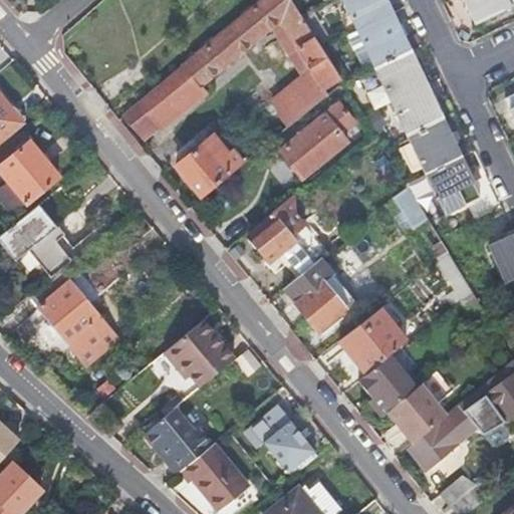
[(322,90),(339,80),(289,0),(263,0),(182,67),(198,87),(280,21),(310,70),(322,90)]
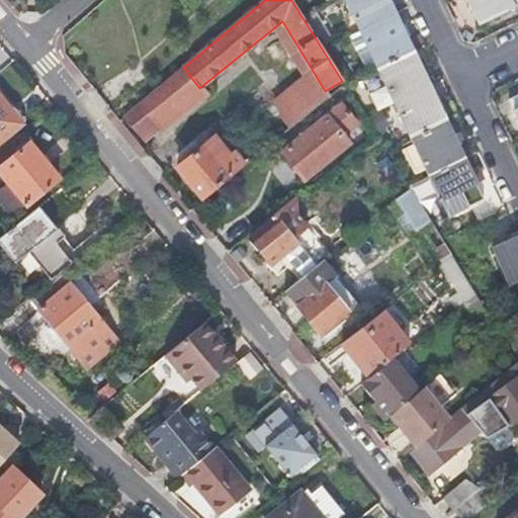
[(387,0),(345,0),(446,209),(481,194),(387,0)]
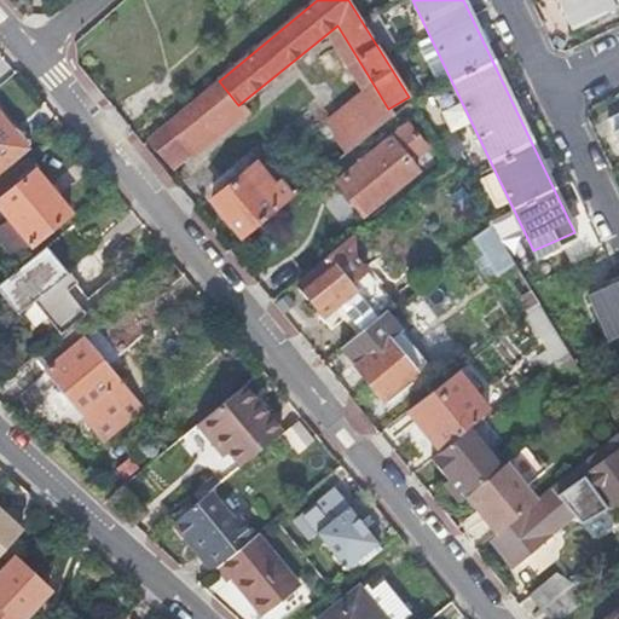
[(608,0),(556,0),(570,27),(612,7),(608,0)]
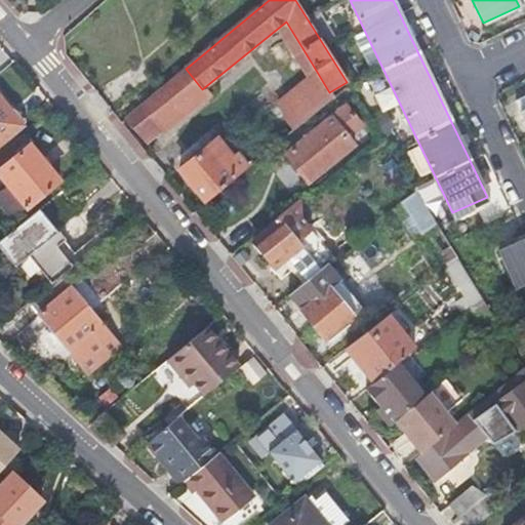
[(186,69),(143,104),(164,130),(167,134),(210,98),(202,89),(186,69)]
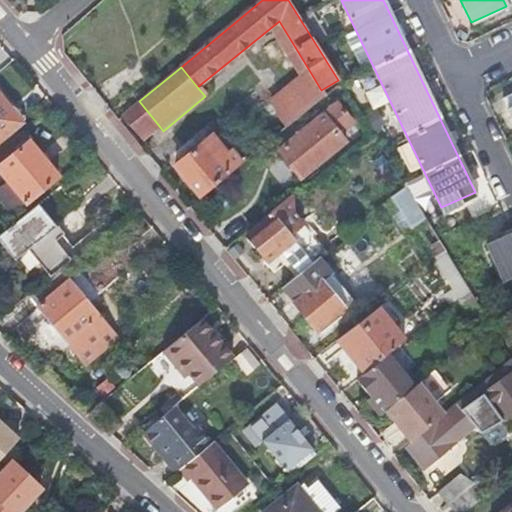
[(280,114),(289,126),(326,97),(321,90),(309,70),(270,101),(280,114)]
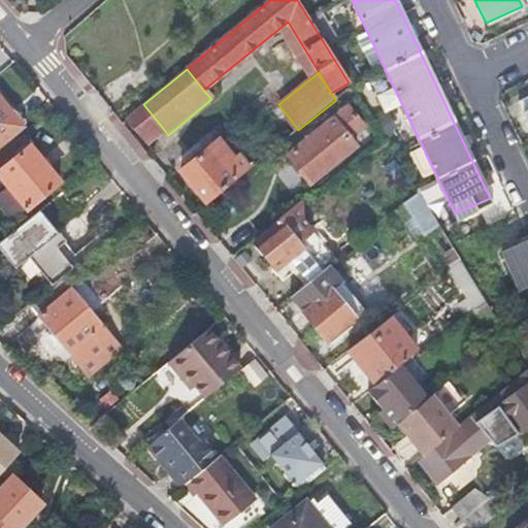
[(0,140),(25,122),(0,93),(0,140)]
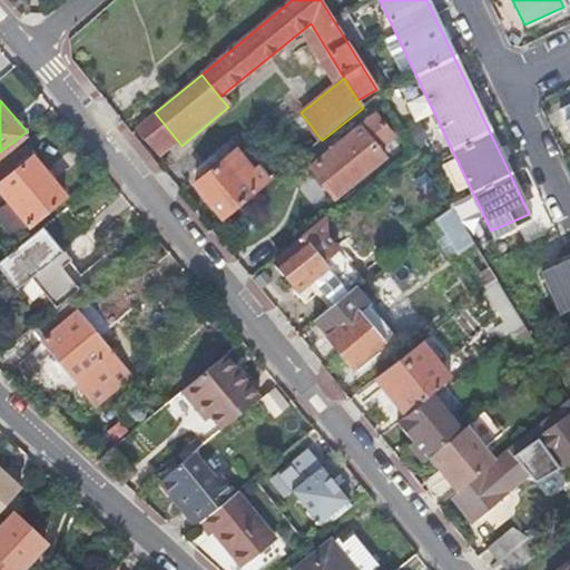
[(155,112),(137,127),(159,156),(178,141),(155,112)]
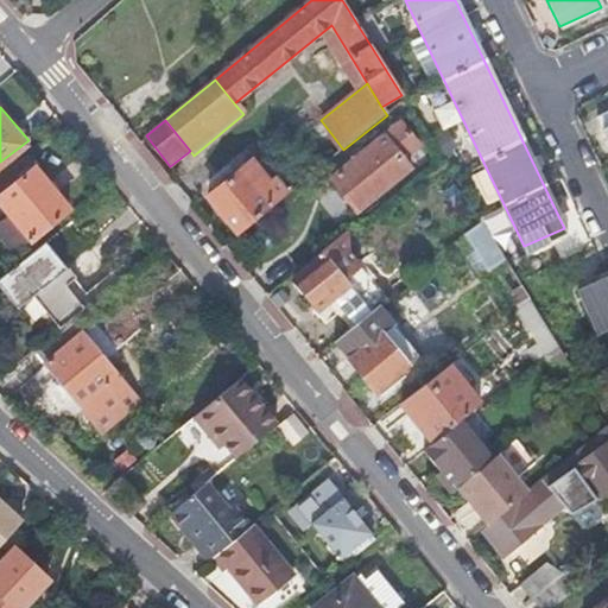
[(401,125),(333,178),(358,211),(411,169),(404,159),(419,147),(401,125)]
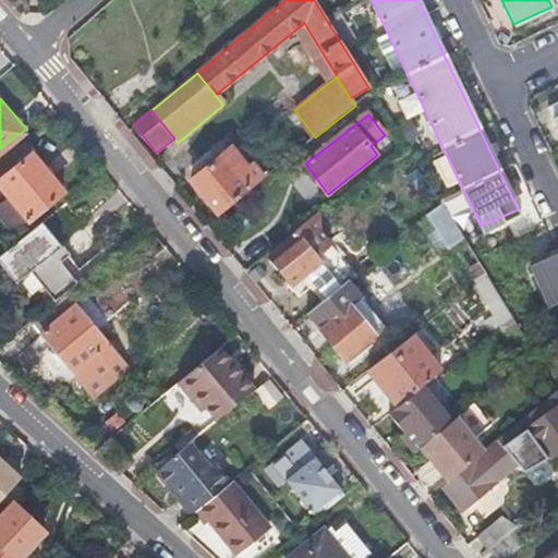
[(315,137),(305,124),(301,128),(312,141),(315,137)]
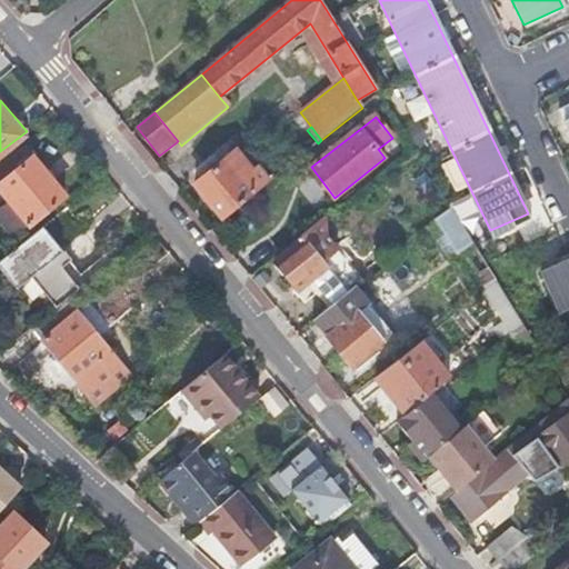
[(33,156),(26,147),(7,162),(15,171),(30,159),(33,156)]
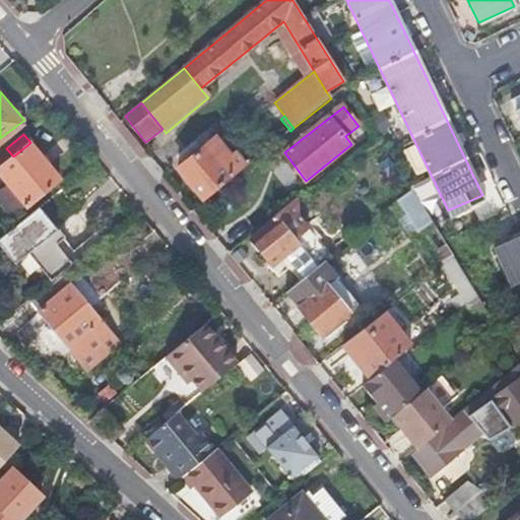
[(179,168),(204,200),(230,179),(246,167),(236,153),(232,156),(215,137),(179,168)]
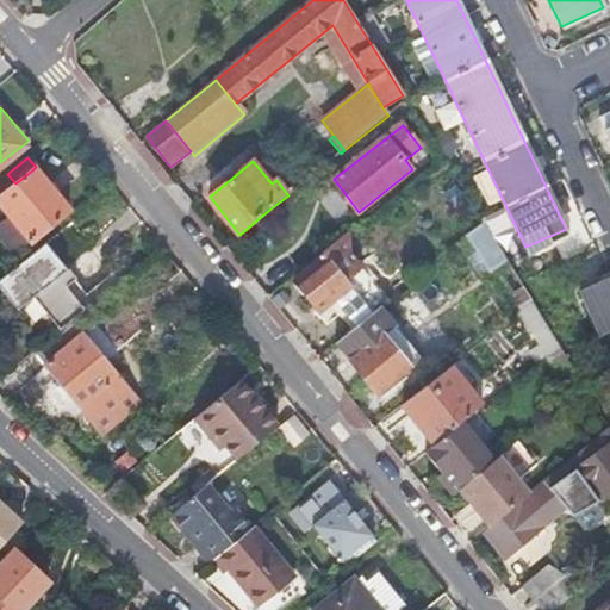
[(16,184),(7,174),(0,180),(0,209),(7,217),(0,222),(0,242),(8,253),(25,240),(29,244),(67,212),(32,170),(16,184)]
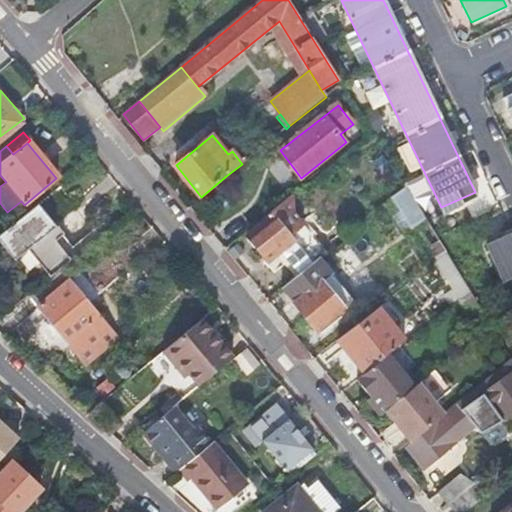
[(404,187),(391,198),(411,229),(424,219),(404,187)]
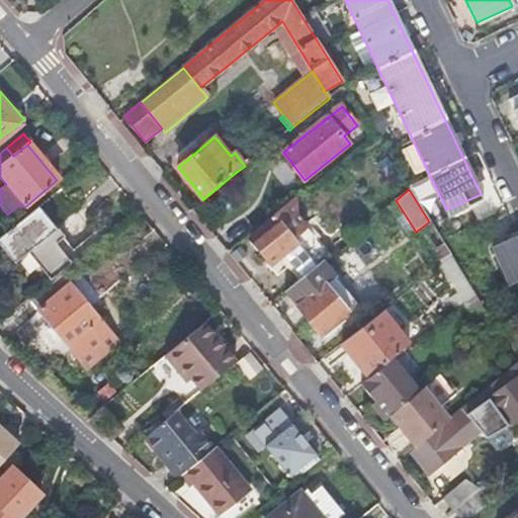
[(323,260),(323,259),(331,253),(300,213),(295,196),(270,216),(273,219),(250,238),(270,262),(282,253),(300,277),(322,260),(323,260)]
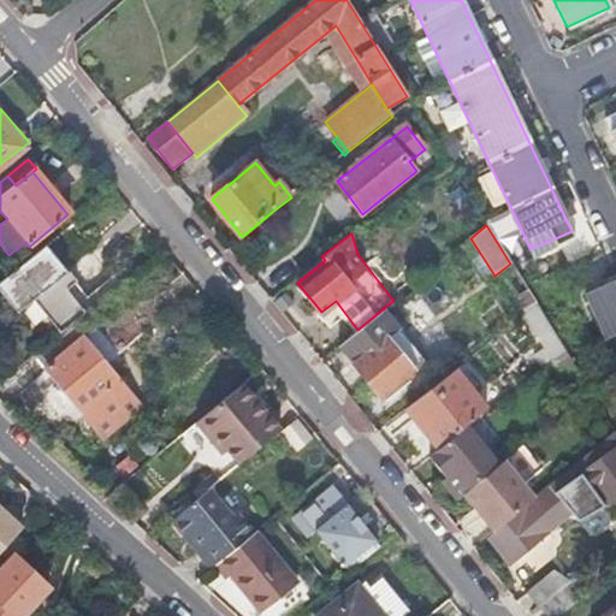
[(46,243),(0,280),(0,284),(22,309),(36,298),(63,332),(87,312),(60,279),(70,272),(46,243)]
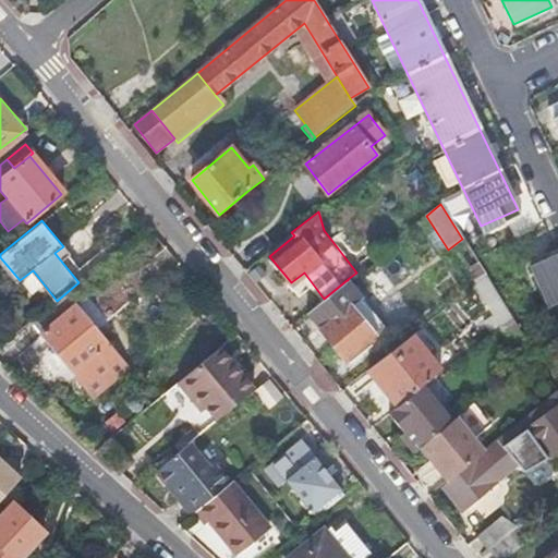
[(409,328),(444,292),(399,249),(364,282),(385,302),(384,303),(409,328)]
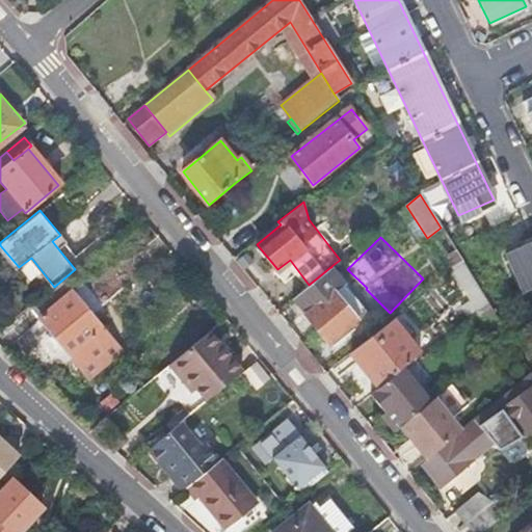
[(531,244),(504,258),(521,293),(531,287),(531,244)]
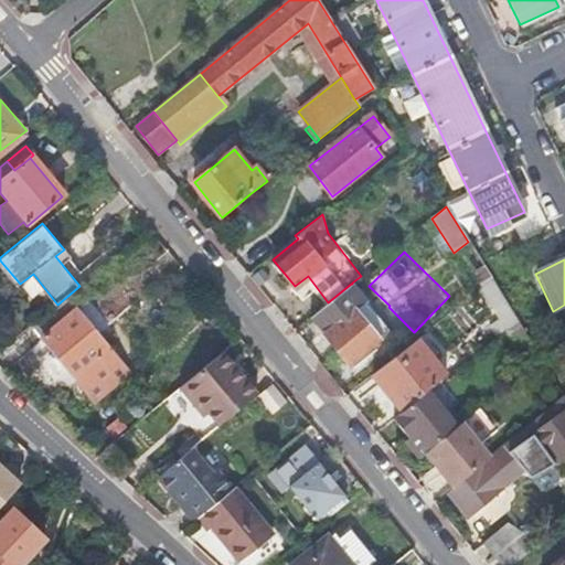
[(508,329),(518,321),(493,283),(482,290),(501,319),(508,329)]
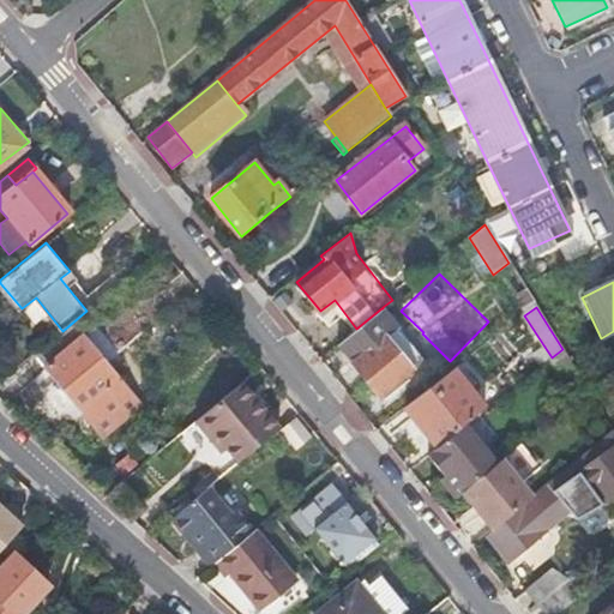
[(383,308),(381,308),(356,329),(337,344),(380,395),(395,383),(399,389),(410,379),(405,374),(413,368),(386,337),(398,327),(383,308)]
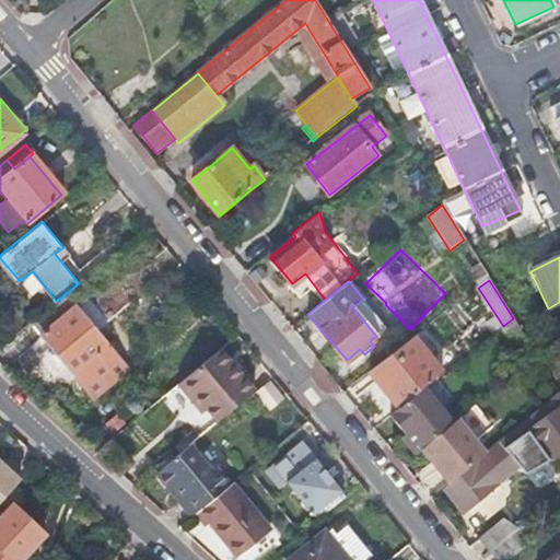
[(66,298),(32,326),(53,350),(47,354),(58,368),(62,363),(72,375),(106,348),(66,298)]
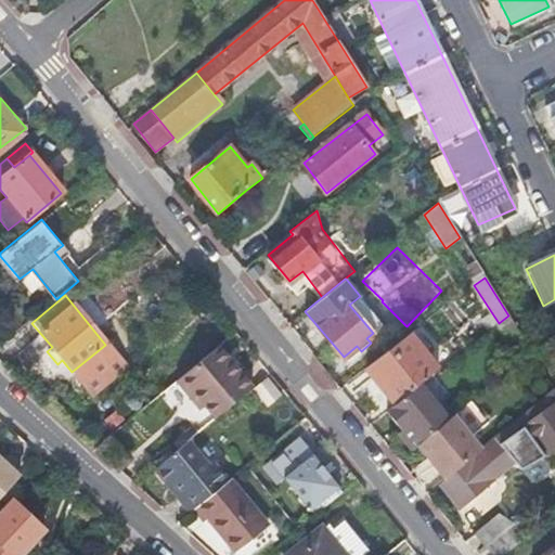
[(387,330),(360,296),(349,305),(373,333),(366,338),(371,343),(387,330)]
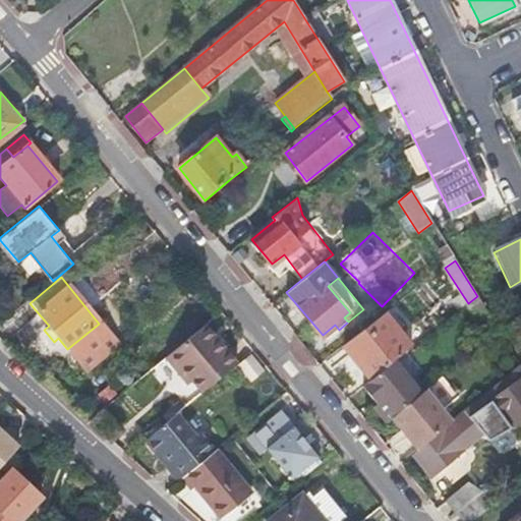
[(468,303),(462,294),(452,302),(458,310),(468,303)]
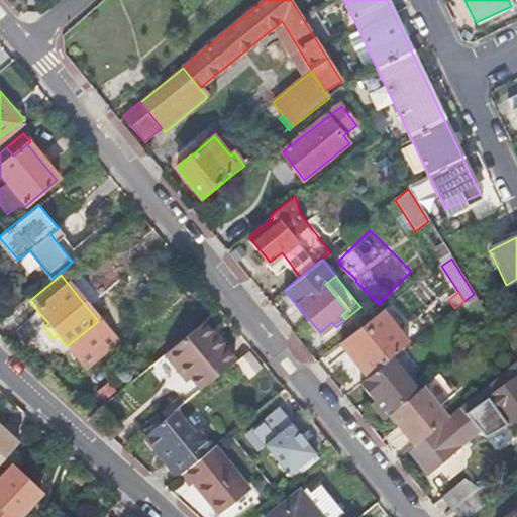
[(384,309),(341,340),(367,372),(408,338),(384,309)]
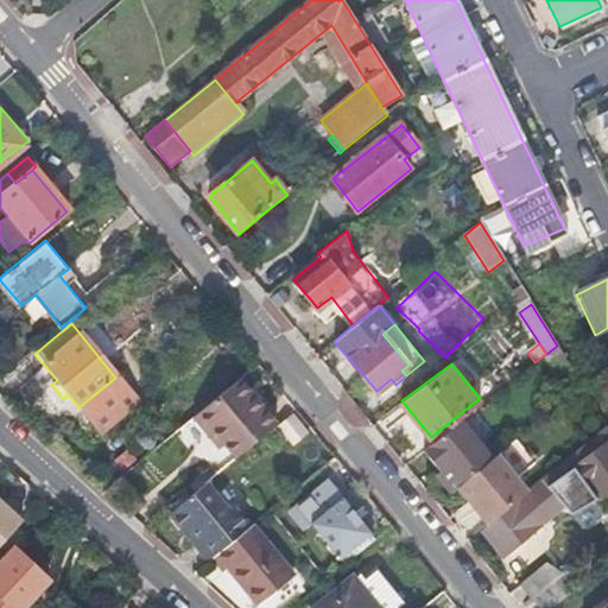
[(137,404),(115,378),(78,407),(101,434),(137,404)]
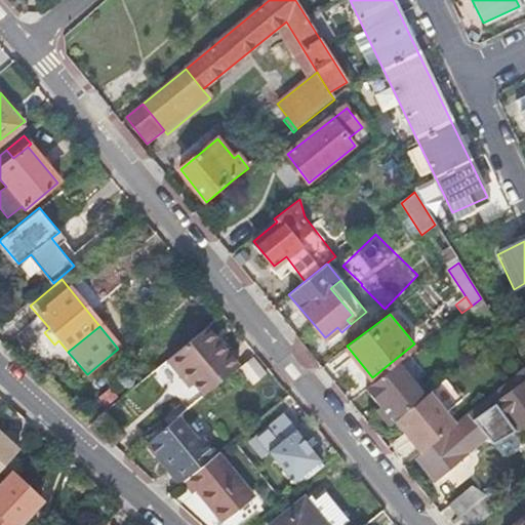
[(204,326),(164,359),(180,377),(185,374),(193,384),(202,395),(237,365),(204,326)]
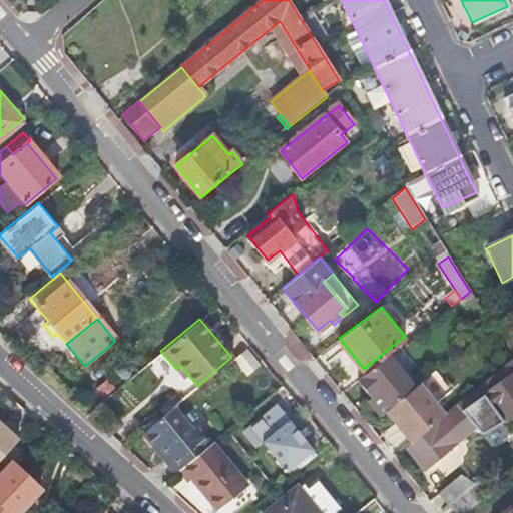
[(389,354),(356,379),(371,395),(384,410),(385,410),(408,391),(415,386),(389,354)]
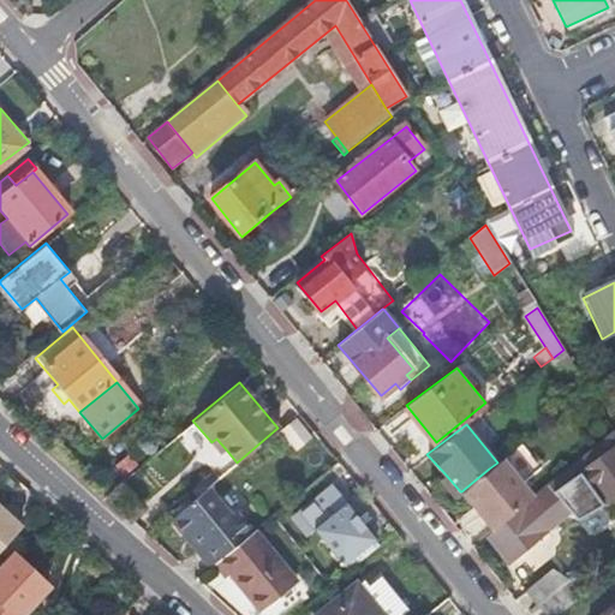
[(614,499),(614,431),(601,442),(611,455),(604,461),(599,457),(591,464),(593,467),(584,476),(608,506),(614,499)]
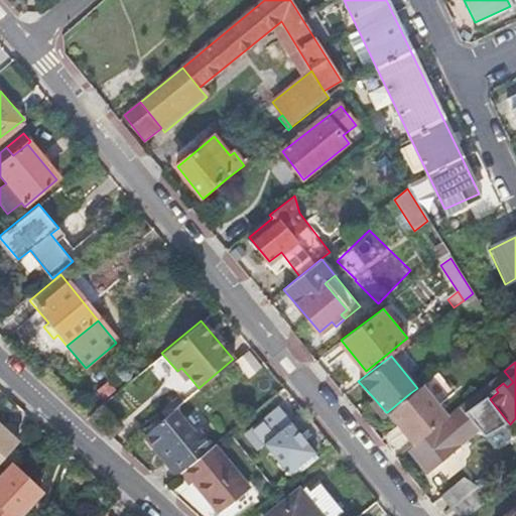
[(181,368),(177,371),(185,381),(189,377),(181,368)]
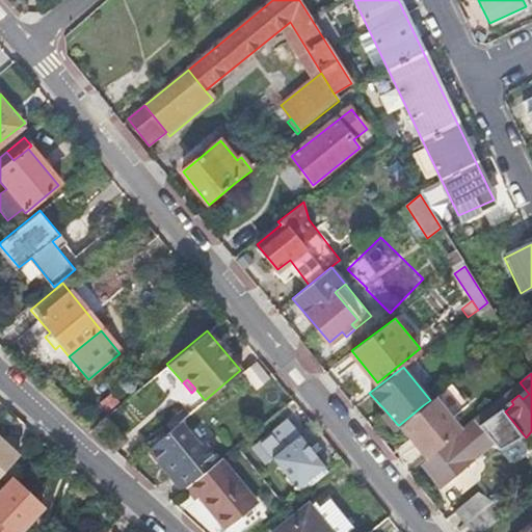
[(468,404),(451,383),(434,396),(430,400),(423,405),(399,425),(426,458),(450,437),(460,428),(452,418),(468,404)]
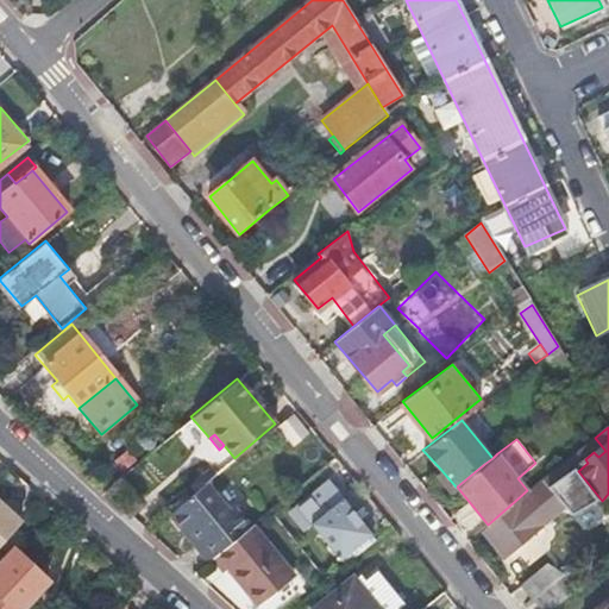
[(182,464),(146,497),(162,515),(199,482),(182,464)]
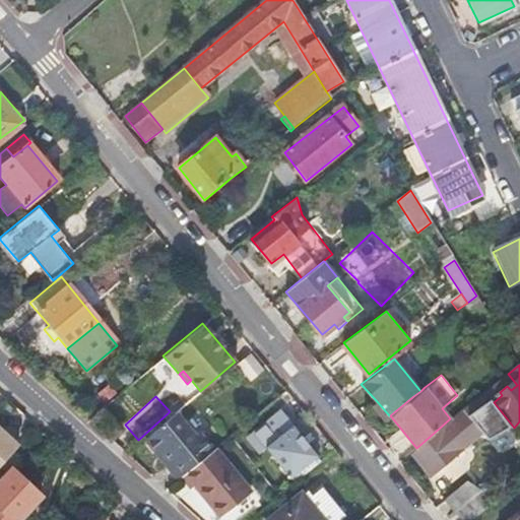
[(371,405),(383,420),(389,415),(376,400),(371,405)]
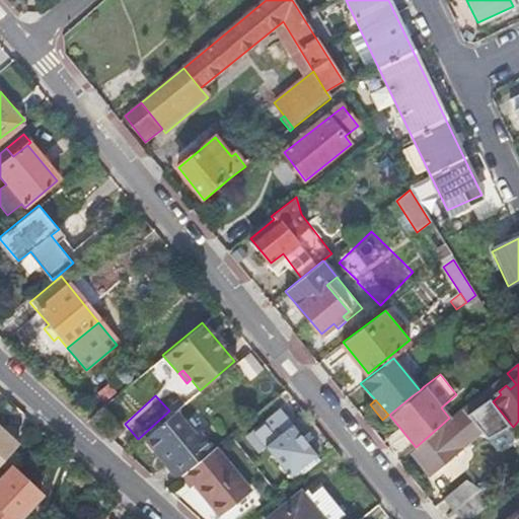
[(175,411),(143,438),(157,454),(161,451),(181,474),(211,449),(213,448),(199,430),(195,433),(175,411)]
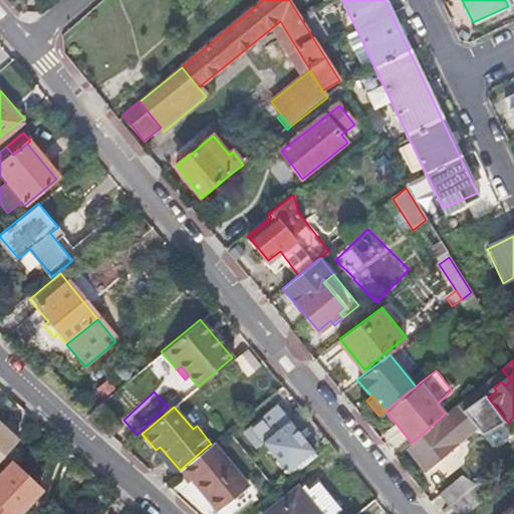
[(274,407),(243,433),(255,447),(261,442),(285,472),(311,451),(274,407)]
